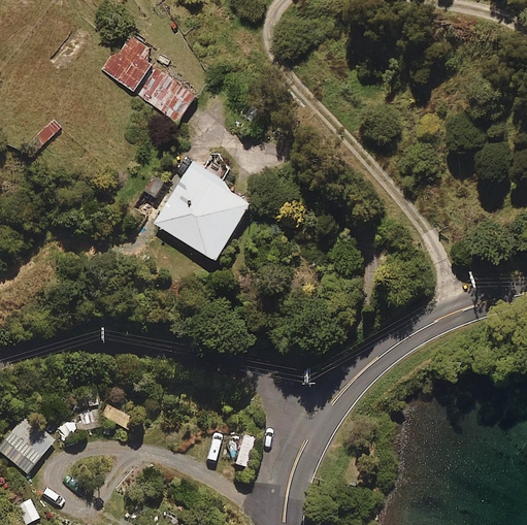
[(157,59),(128,36),(103,69),(133,91),(157,59)]
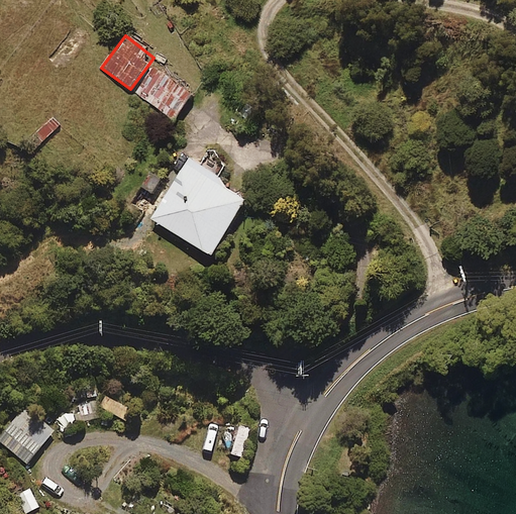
[(192,92),(151,63),(132,90),(174,119),(192,92)]
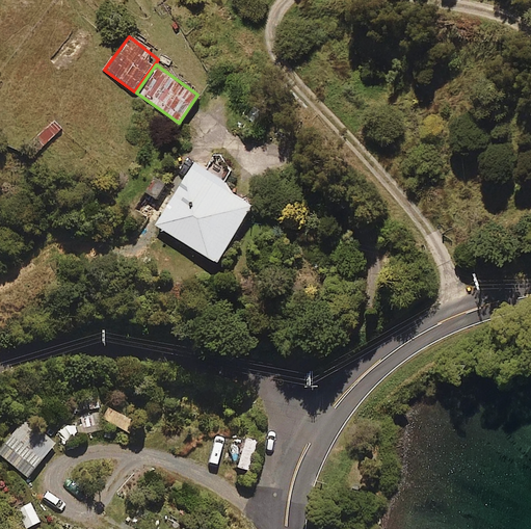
[(256,204),(193,164),(155,226),(217,265),(256,204)]
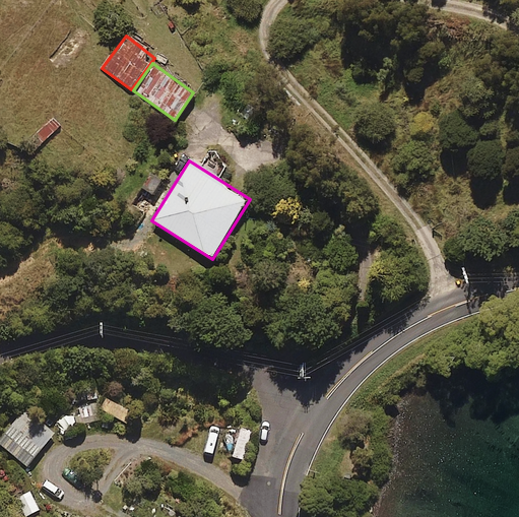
[(102,393),(94,404),(125,425),(133,413),(102,393)]
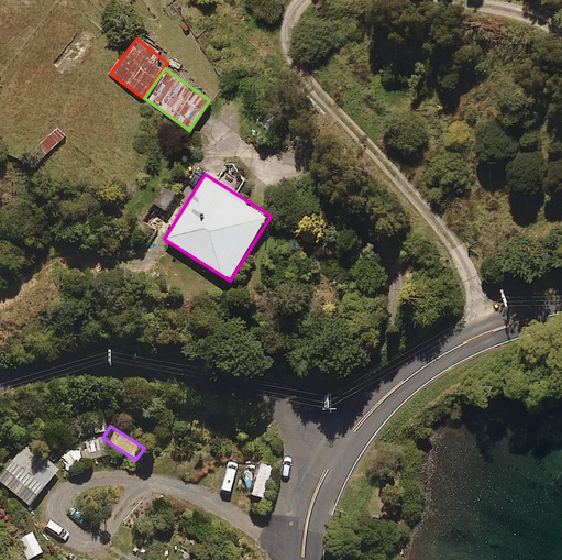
[(58,469),(26,441),(0,473),(0,481),(28,505),(58,469)]
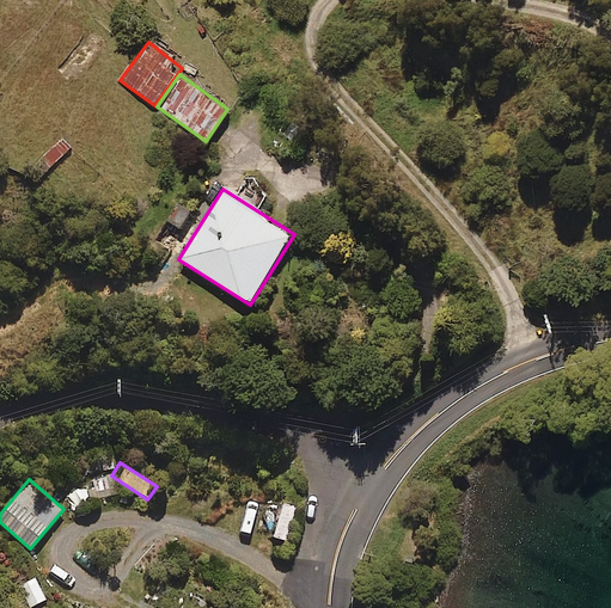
[(294,508),(281,504),(273,536),(285,540),(294,508)]
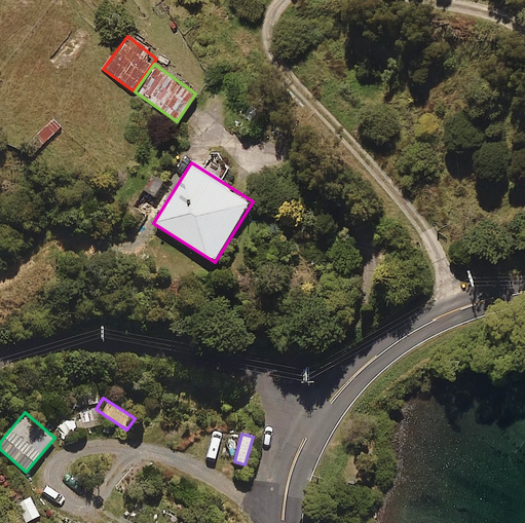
[(38,515),(29,497),(15,503),(25,521),(38,515)]
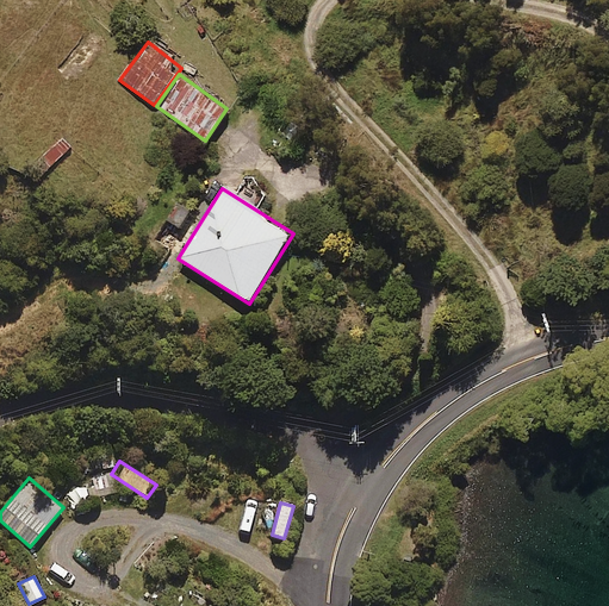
All buildings are outlined.
